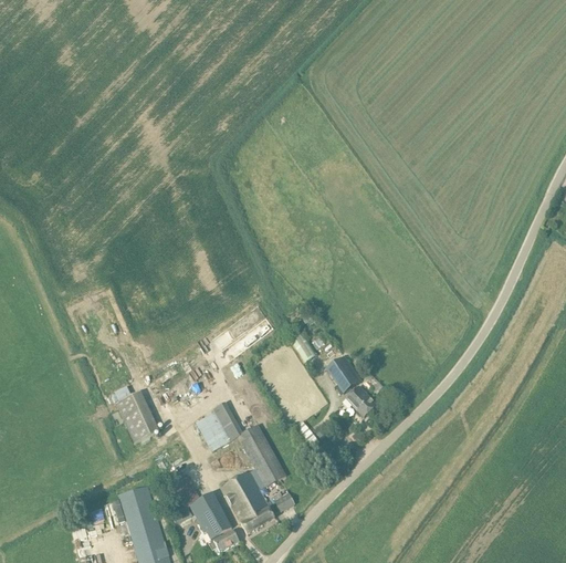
[(302,329),(290,335),(304,362),(317,354),(302,329)]
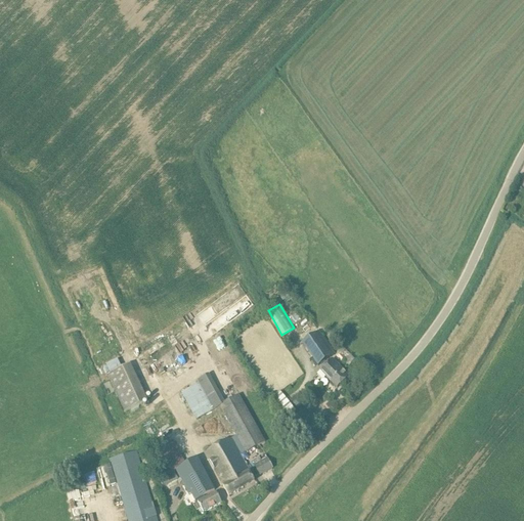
[(295,311),(289,315),(293,322),(299,318),(295,311)]
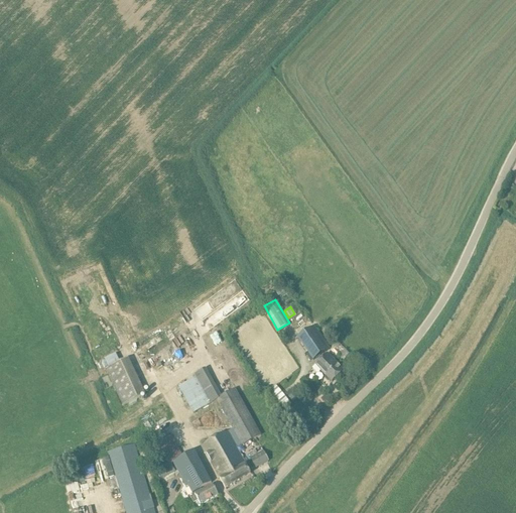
[(314,324),(297,336),(313,358),(331,346),(314,324)]
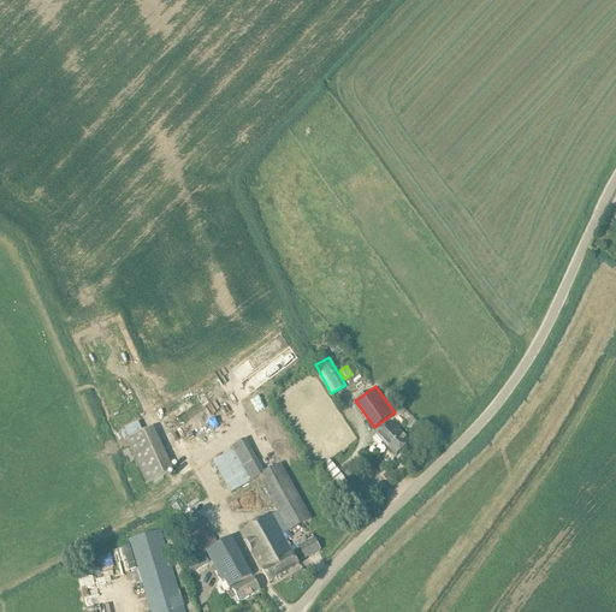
[(402,404),(395,411),(410,426),(416,419),(402,404)]
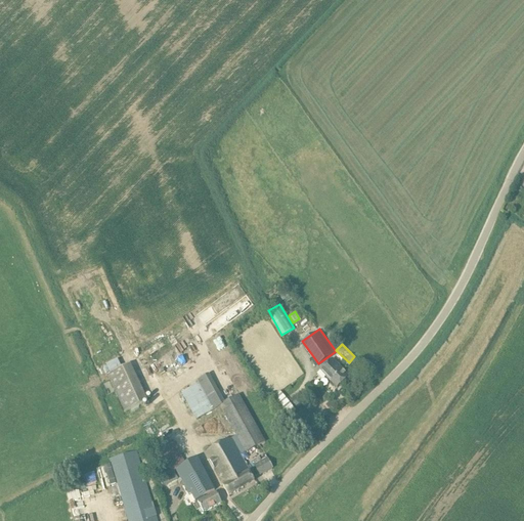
[(349,374),(338,361),(332,355),(319,367),(325,374),(331,379),(330,380),(330,382),(333,385),(335,385),(336,384),(337,385),(349,374)]
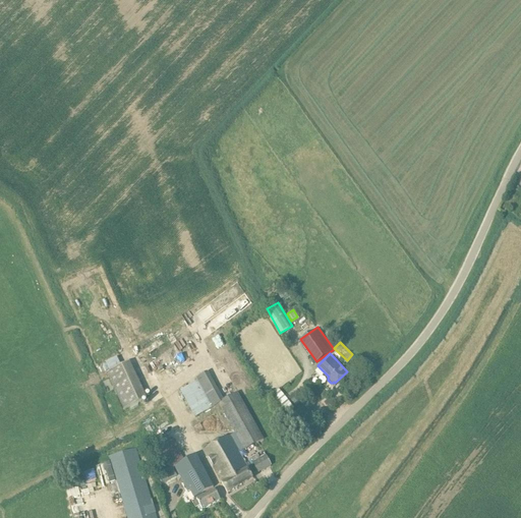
[(123,406),(147,396),(129,360),(122,364),(117,354),(106,359),(110,368),(107,369),(123,406)]
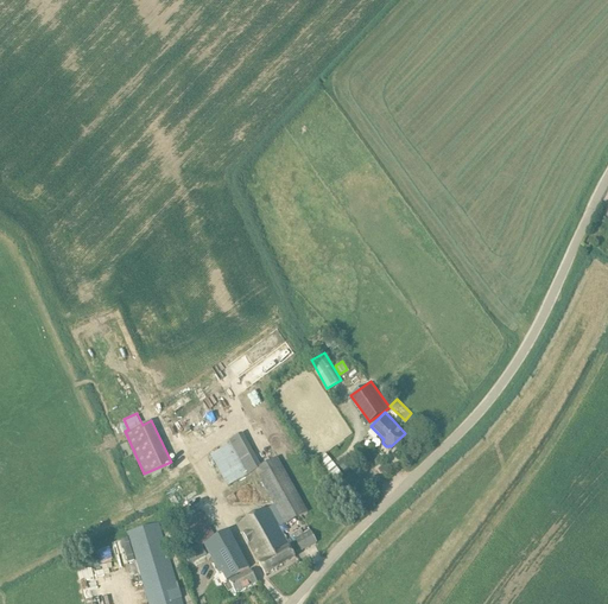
[(238,522),(266,573),(277,566),(296,554),(277,523),(285,520),(285,521),(308,509),(278,455),(261,464),(242,430),(232,437),(233,439),(210,452),(227,483),(258,466),(277,501),(268,506),(268,504),(238,522)]
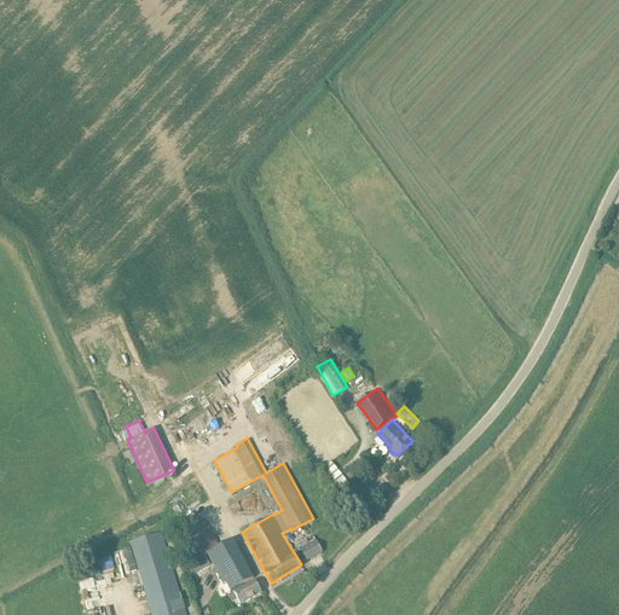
[(90,446),(67,456),(70,465),(93,456),(90,446)]
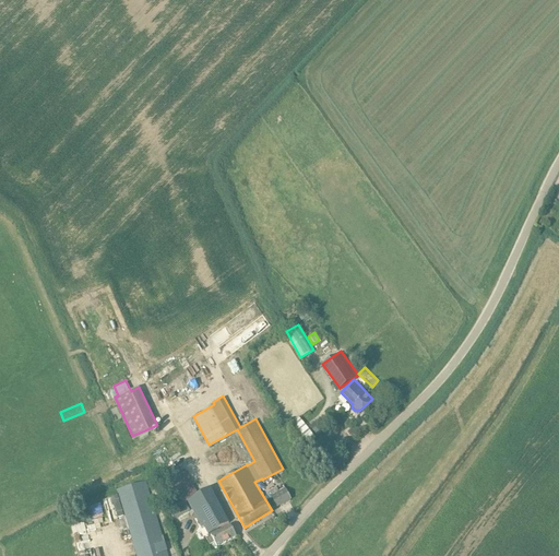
[(299,414),(288,423),(295,430),(300,438),(305,444),(316,435),(311,430),(299,414)]
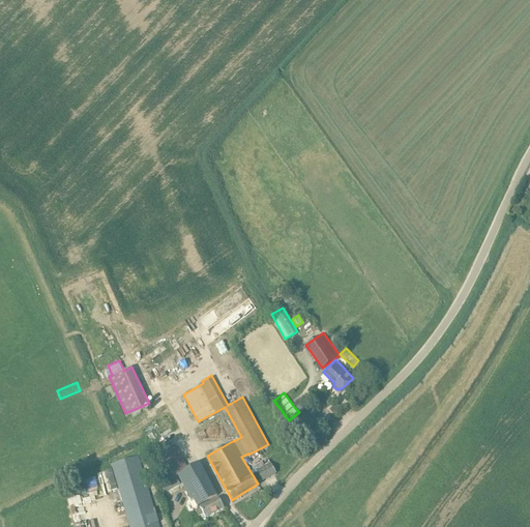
[(296,402),(295,403),(302,411),(311,404),(303,396),(296,402)]
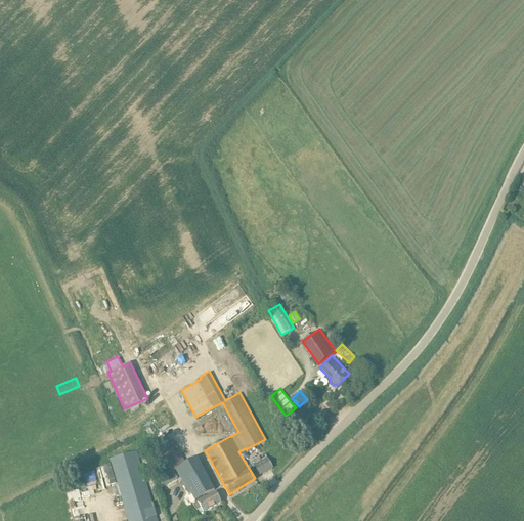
[(190,490),(197,501),(193,503),(197,509),(201,506),(204,510),(221,501),(216,489),(206,495),(205,493),(215,488),(197,456),(185,462),(173,440),(150,452),(163,474),(157,477),(163,488),(173,482),(172,480),(177,477),(172,468),(175,467),(188,491),(190,490)]
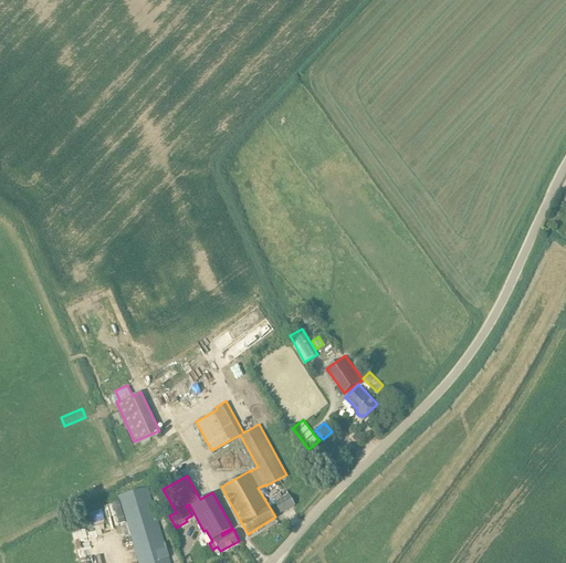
[(170,562),(147,486),(118,493),(138,562),(170,562)]
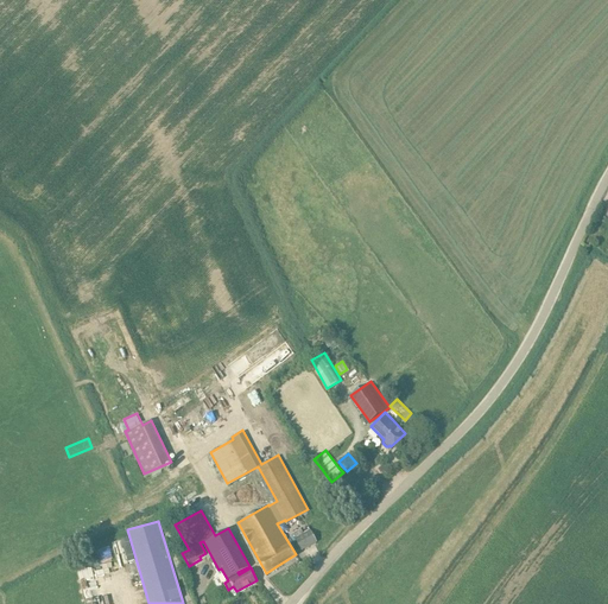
[(302,547),(316,540),(310,527),(303,531),(301,526),(292,531),(302,547)]
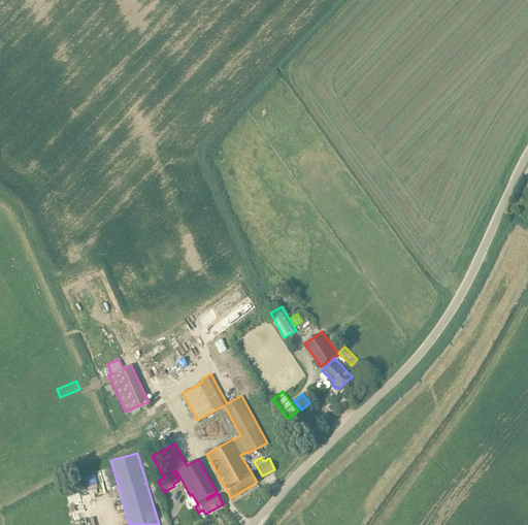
[(111,465),(105,467),(111,487),(117,485),(111,465)]
